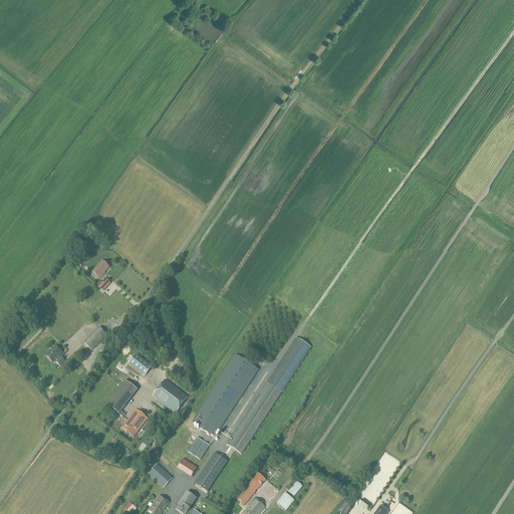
[(101,260),(91,272),(99,279),(105,273),(104,272),(109,267),(101,260)]
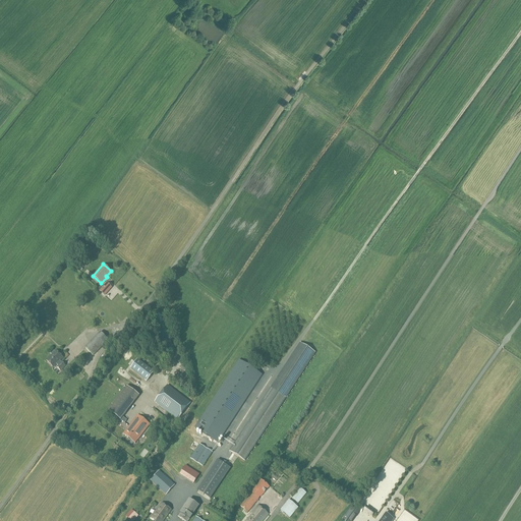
[(101,286),(98,289),(105,295),(112,287),(106,283),(103,287),(101,286)]
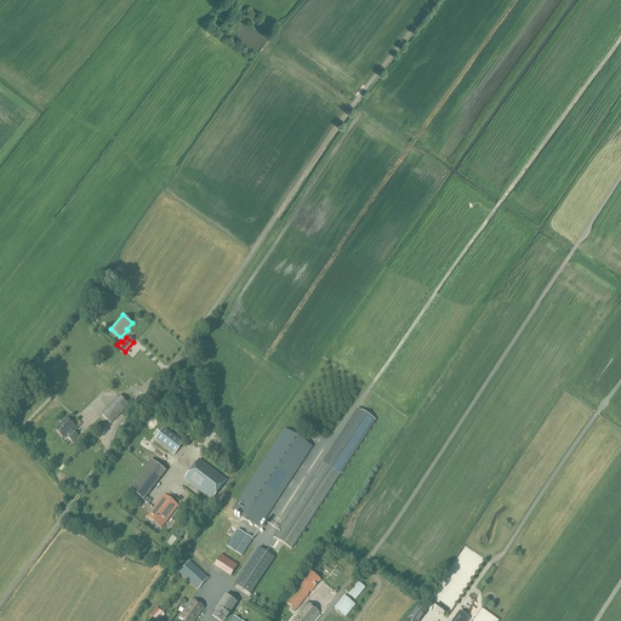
[(144,345),(155,353),(158,348),(147,340),(144,345)]
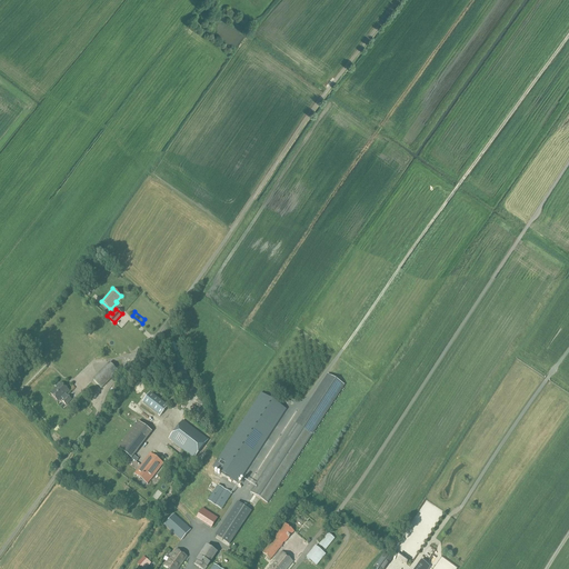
[(102,388),(119,371),(110,362),(92,379),(102,388)]
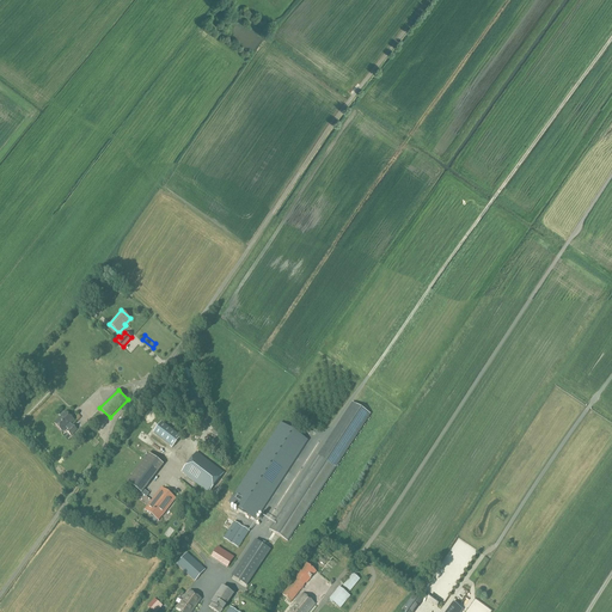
[(344,460),(367,416),(348,405),(329,440),(337,445),(335,450),(341,453),(338,458),(344,460)]
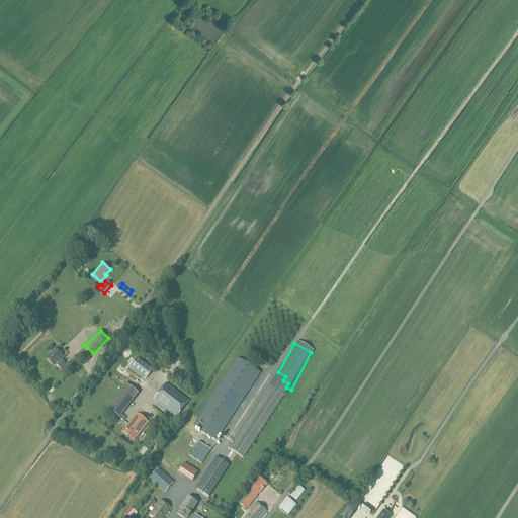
[(51,353),(46,358),(47,359),(48,360),(49,362),(53,366),(57,362),(58,363),(57,365),(61,369),(61,368),(66,364),(62,360),(61,359),(60,359),(62,357),(64,355),(63,355),(61,353),(59,351),(58,350),(56,348),(55,349),(54,349),(51,352),(51,353)]
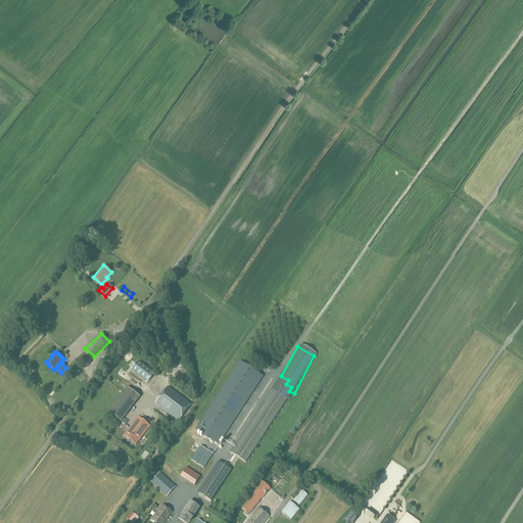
[(131,370),(147,382),(154,374),(138,361),(131,370)]
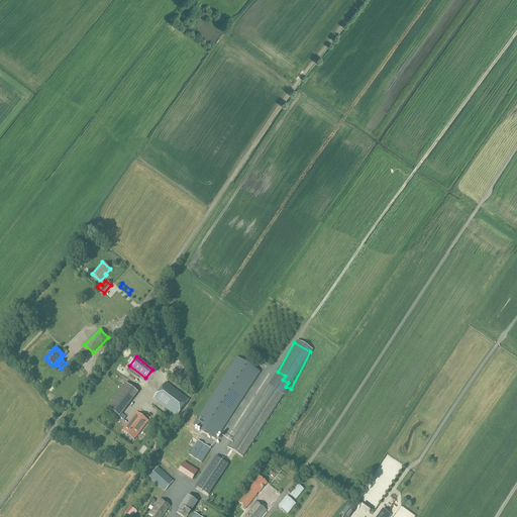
[(173,367),(176,371),(183,366),(180,362),(173,367)]
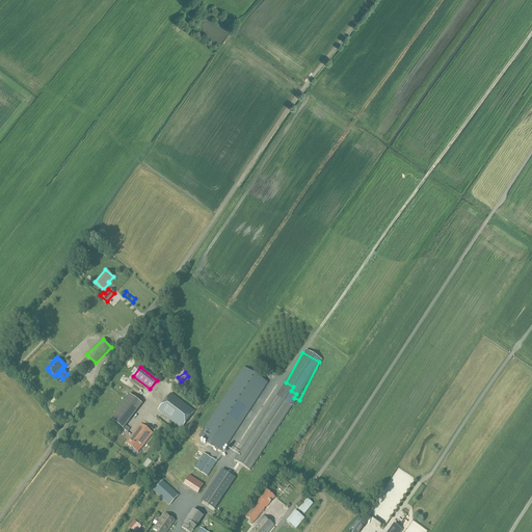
[(215,452),(225,457),(229,451),(228,450),(238,430),(241,432),(244,428),(243,428),(248,419),(247,419),(266,386),(256,379),(215,452)]
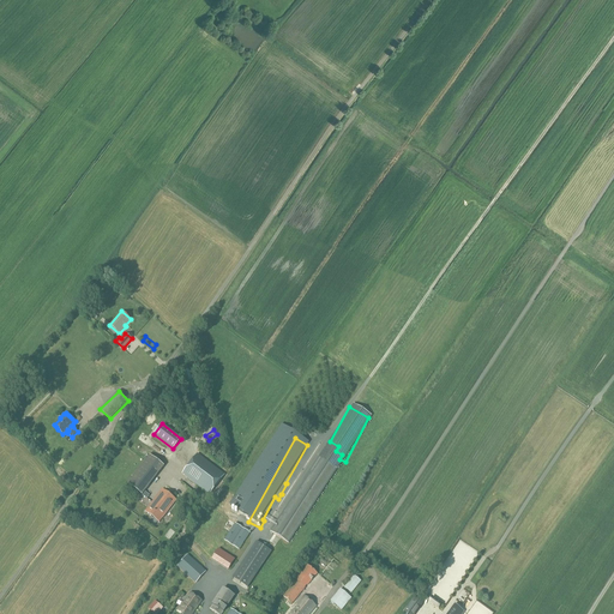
[(142,495),(164,467),(150,455),(127,483),(142,495)]
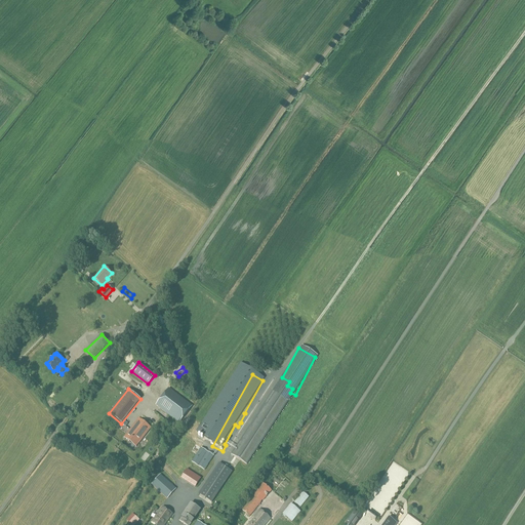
[(179,423),(193,406),(169,389),(156,405),(179,423)]
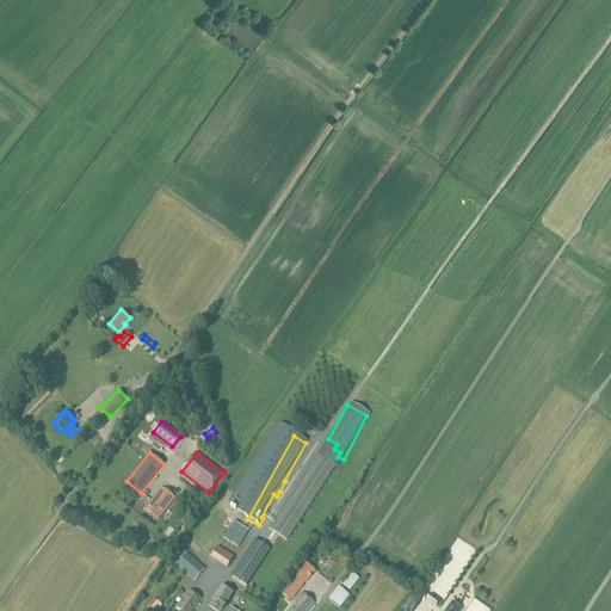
[(264,475),(270,479),(282,460),(277,456),(264,475)]
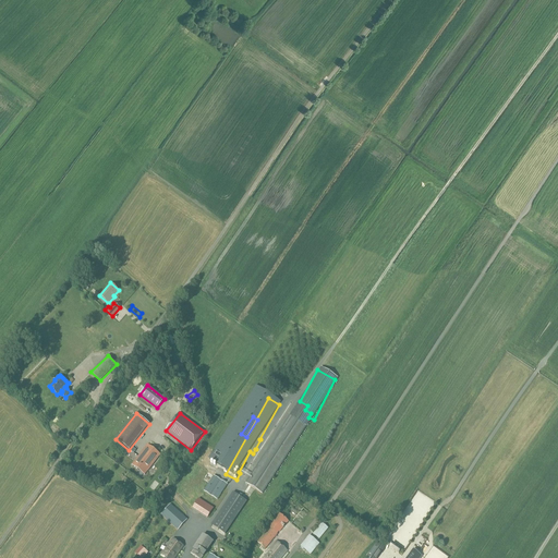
[(149,446),(133,466),(138,470),(141,468),(147,473),(160,455),(149,446)]
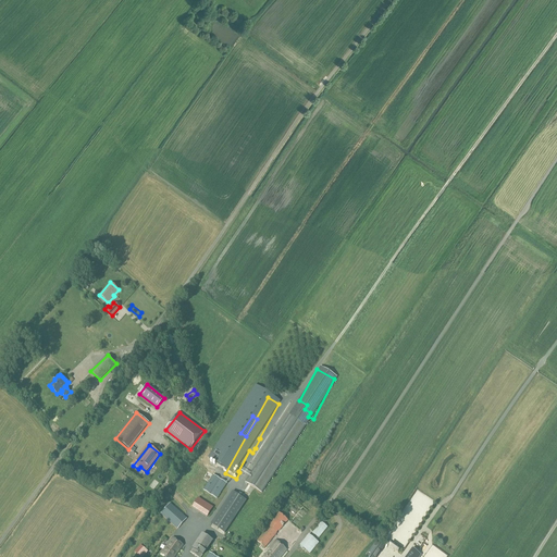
[(245,486),(263,496),(279,467),(264,459),(264,458),(261,456),(245,486)]
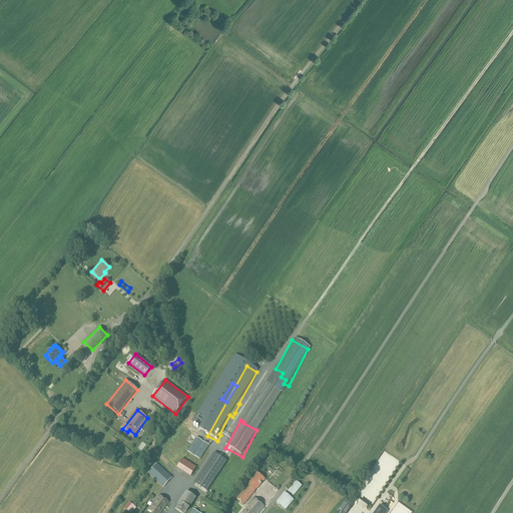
[(197,442),(190,457),(201,462),(208,447),(197,442)]
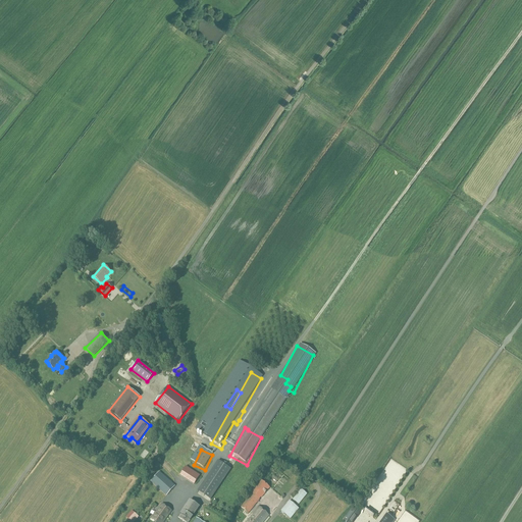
[(208,497),(223,469),(215,465),(201,492),(208,497)]
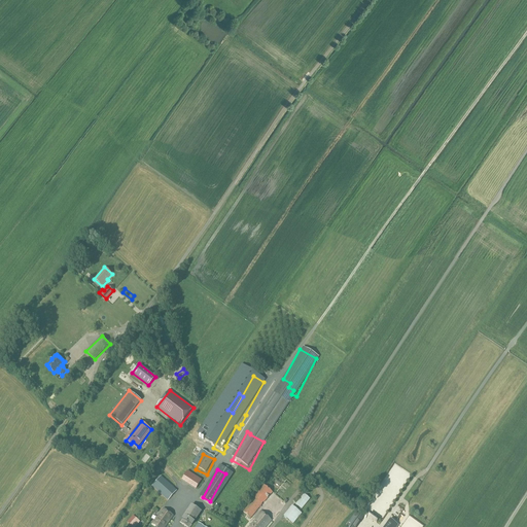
[(270,489),(282,499),(290,489),(277,478),(274,481),(275,482),(270,489)]
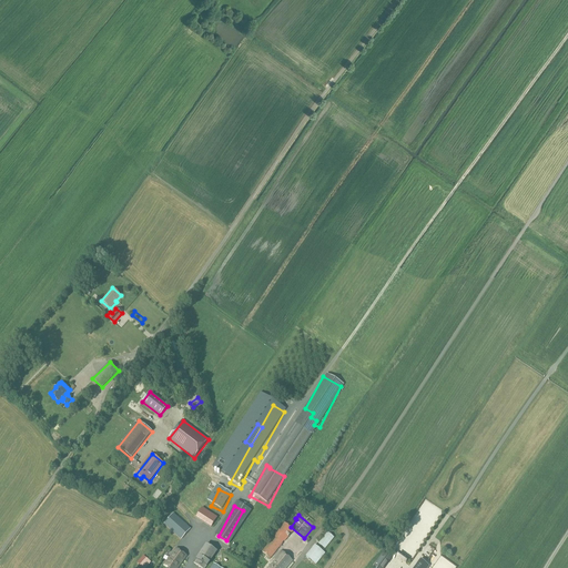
[(173,516),(168,523),(185,537),(191,529),(173,516)]
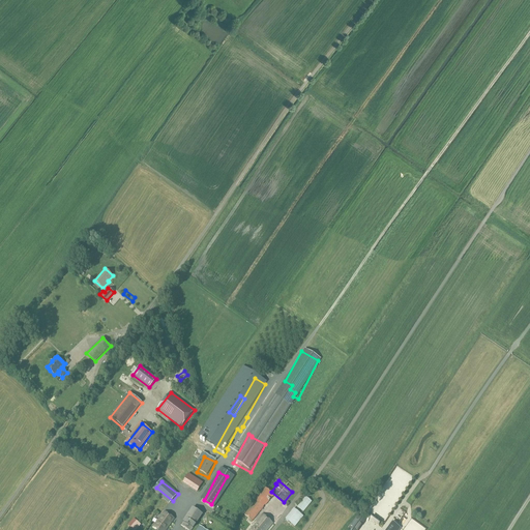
[(190,490),(199,495),(204,486),(196,481),(190,490)]
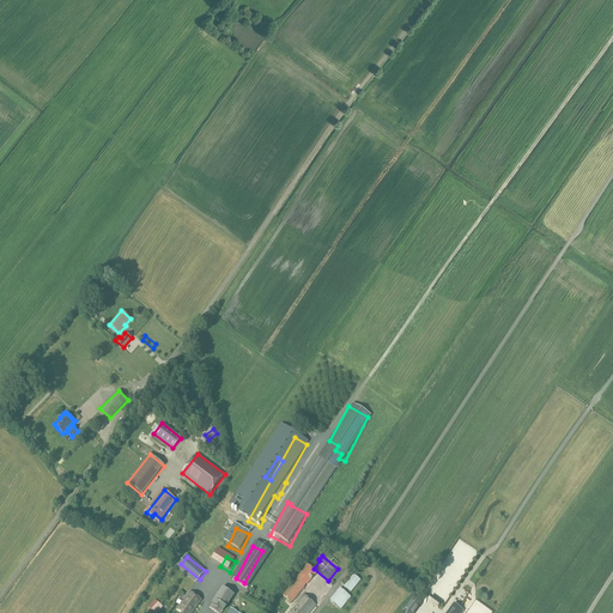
[(291,604),(317,572),(307,564),(293,578),(296,581),(283,596),(291,604)]
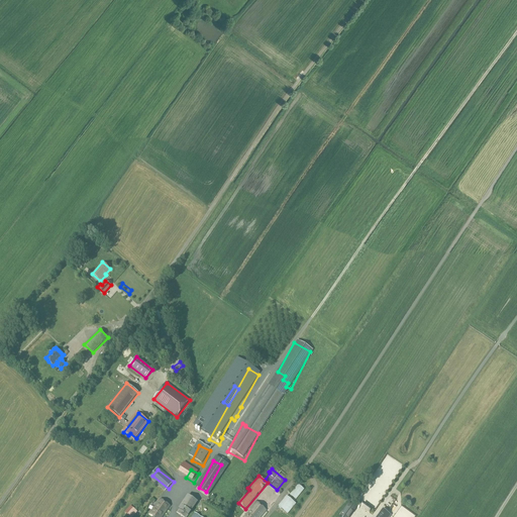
[(296,500),(304,490),(298,485),(290,495),(296,500)]
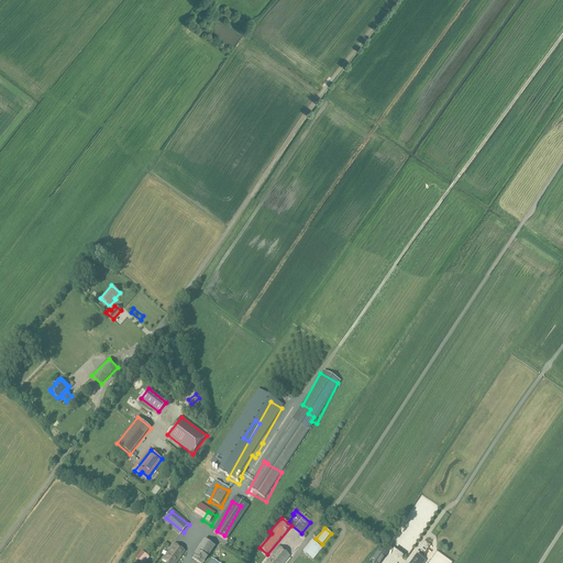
[(313,560),(322,549),(312,540),(304,551),(313,560)]
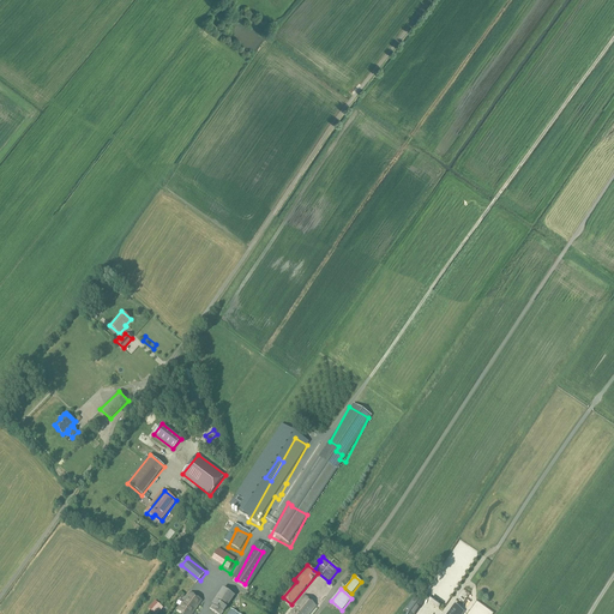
[(182,613),(192,613),(202,601),(193,595),(191,594),(190,595),(188,596),(178,611),(182,613)]
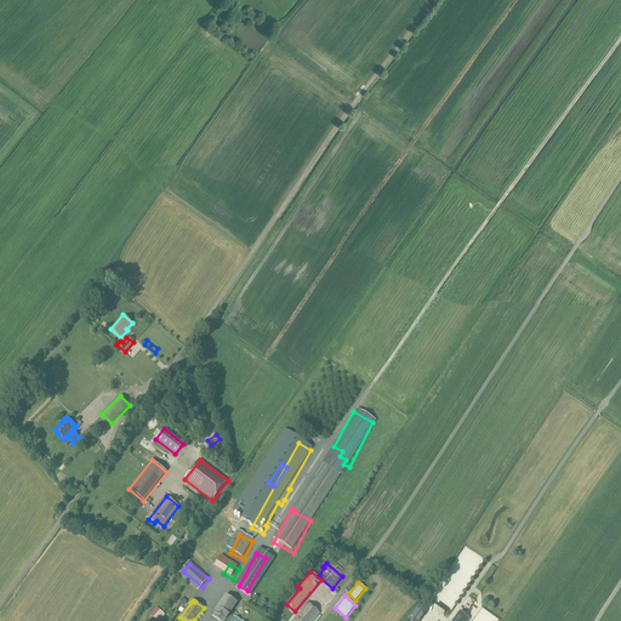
[(313,620),(319,614),(307,603),(298,613),(300,614),(292,620),(313,620)]
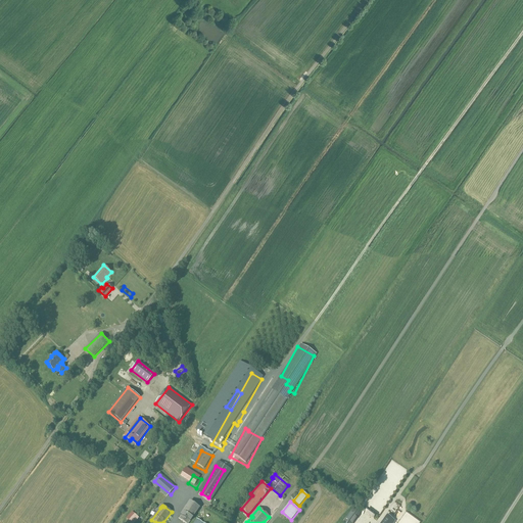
[(368,509),(366,513),(373,518),(376,515),(368,509)]
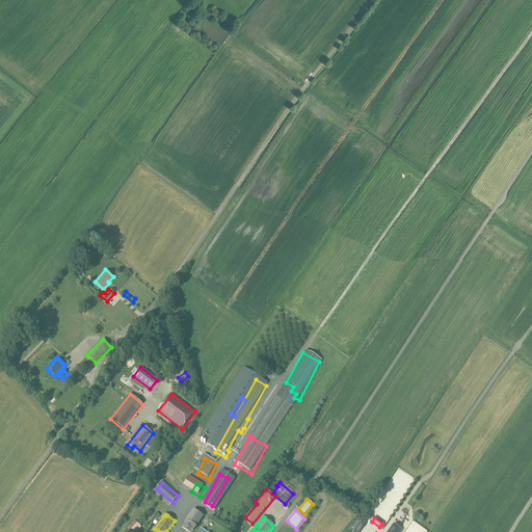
[(360,519),(349,531),(358,531),(366,524),(360,519)]
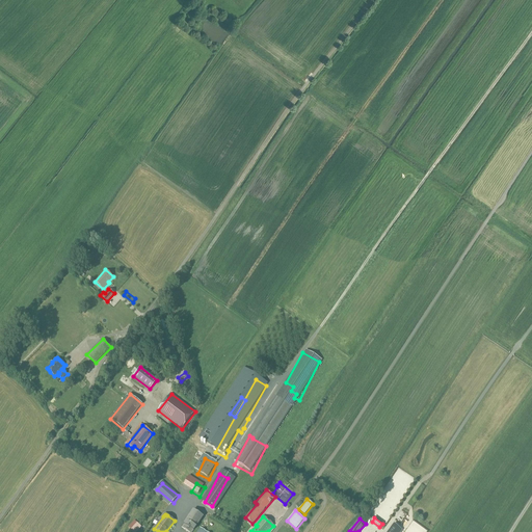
[(134,531),(136,531),(141,527),(134,521),(129,527),(134,531)]
